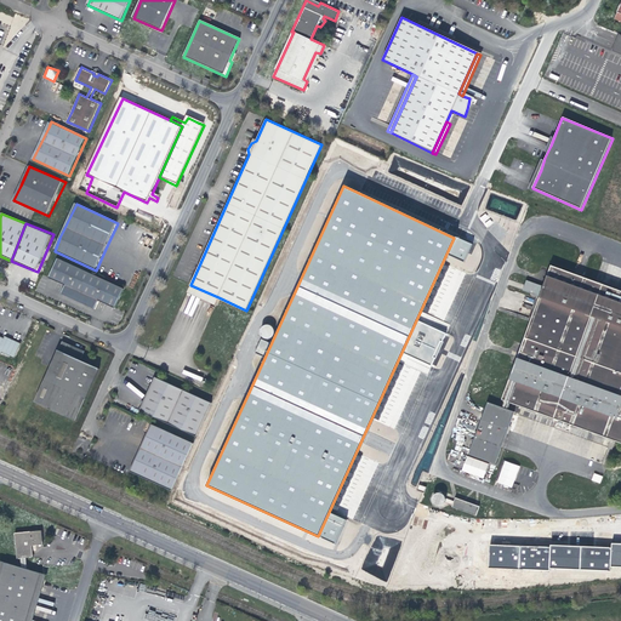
[(125,290),(60,260),(50,278),(67,286),(63,294),(96,309),(100,301),(112,307),(117,309),(125,290)]
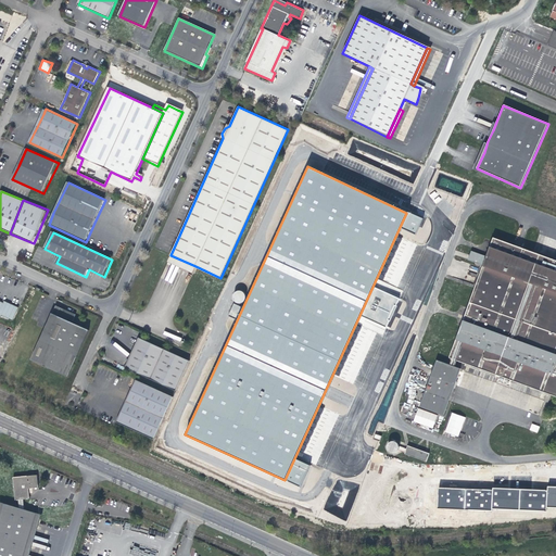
[(555,262),(491,239),(484,257),(469,252),(465,261),(481,266),(447,359),(464,365),(494,376),(509,381),(525,387),(540,392),(550,395),(555,397),(555,396),(555,262)]
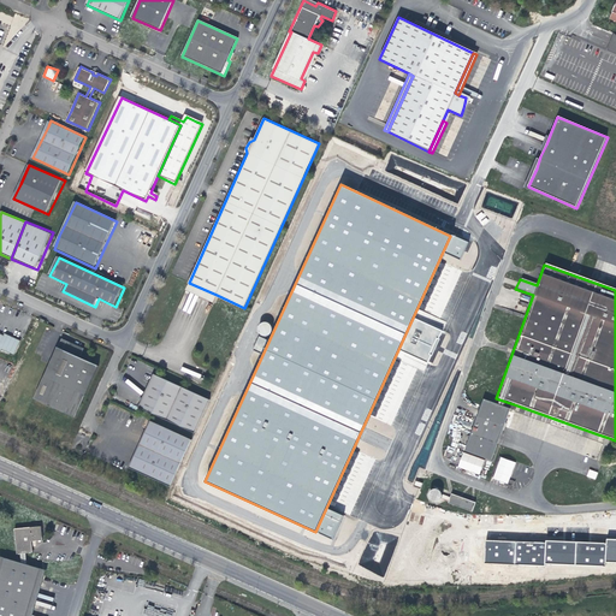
[(217,295),(189,283),(187,288),(214,300),(217,295)]
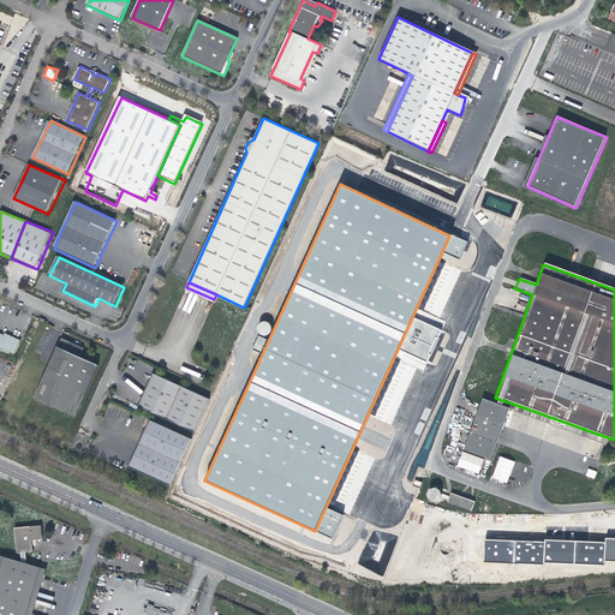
[(0,345),(16,352),(22,340),(7,333),(3,330),(3,333),(0,332),(0,345)]
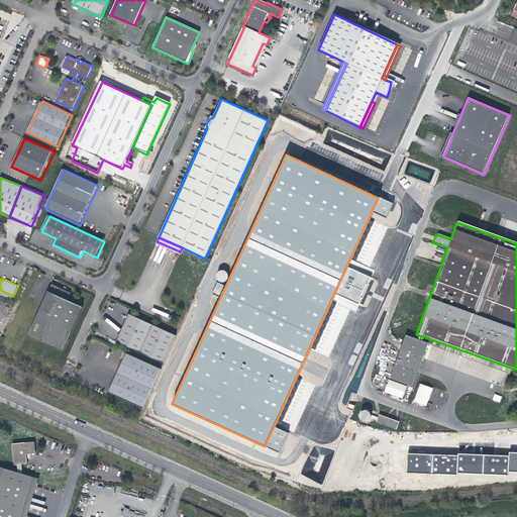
[(49,290),(69,299),(71,292),(62,288),(53,284),(49,290)]
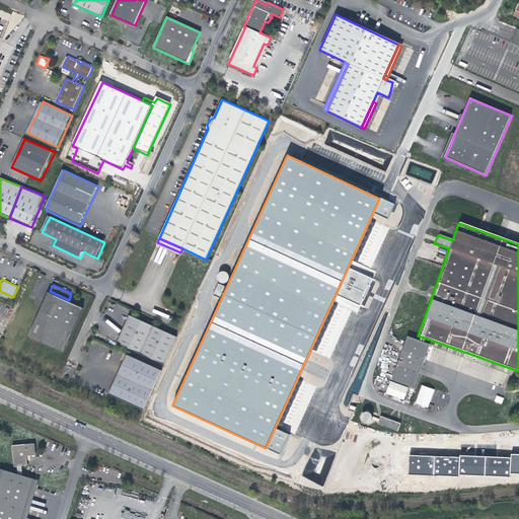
[(50,291),(29,335),(64,351),(84,307),(69,300),(50,291)]
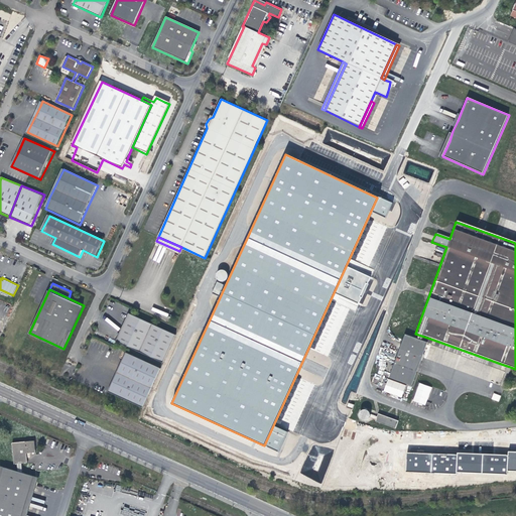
[(164,363),(176,335),(130,312),(124,327),(117,341),(164,363)]
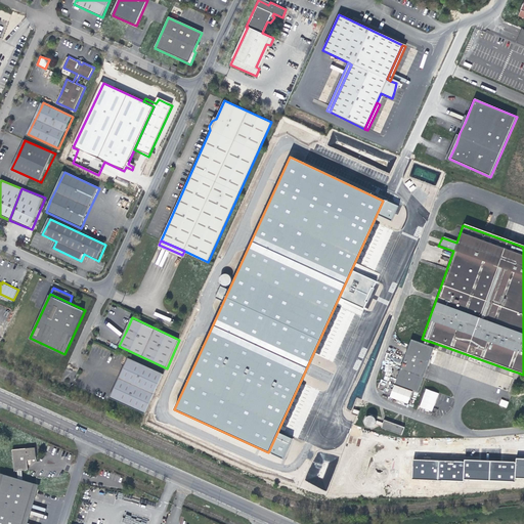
[(409,341),(394,385),(417,393),(427,363),(432,348),(409,341)]
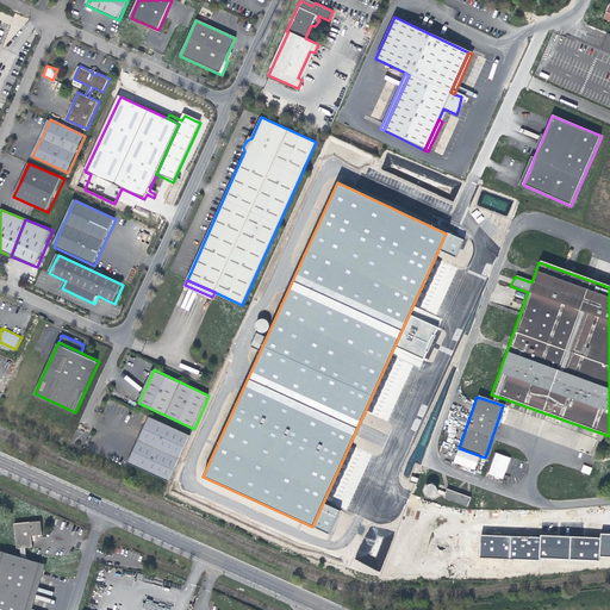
[(542,412),(509,400),(508,404),(541,416),(542,412)]
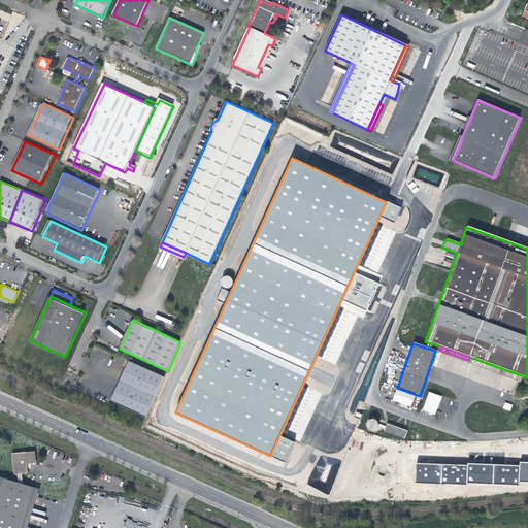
[(165,377),(130,361),(122,378),(111,401),(146,418),(165,377)]
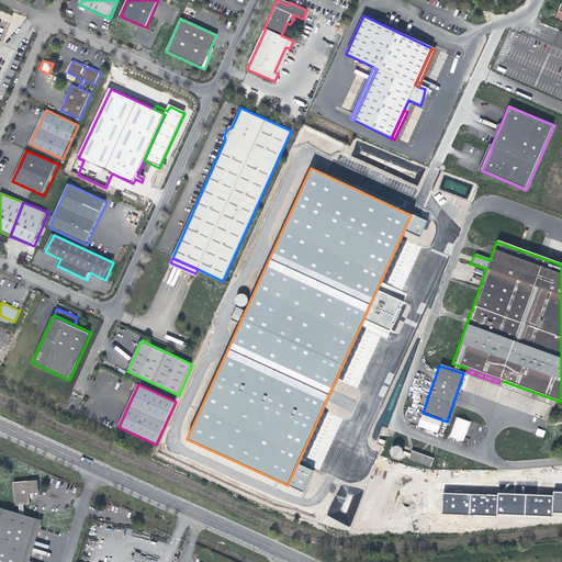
[(464,441),(471,422),(457,417),(450,437),(464,441)]
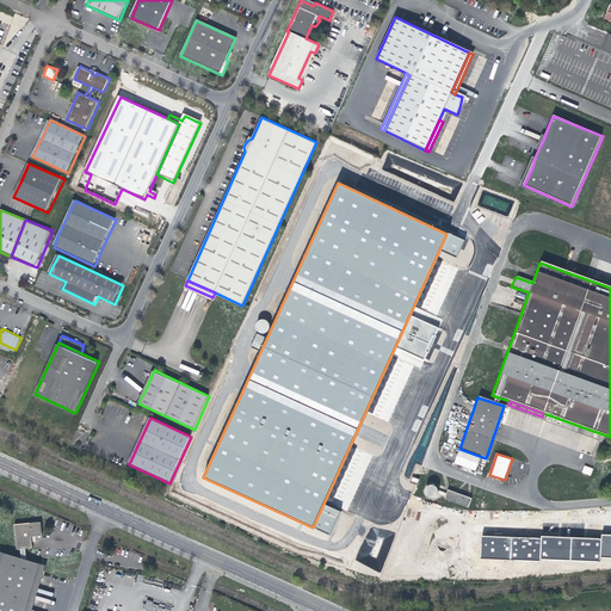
[(581,473),(591,475),(593,469),(585,466),(581,473)]
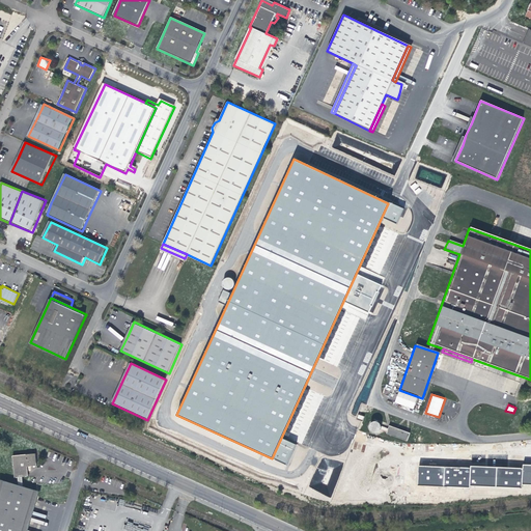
[(362,419),(356,417),(354,423),(361,425),(362,419)]
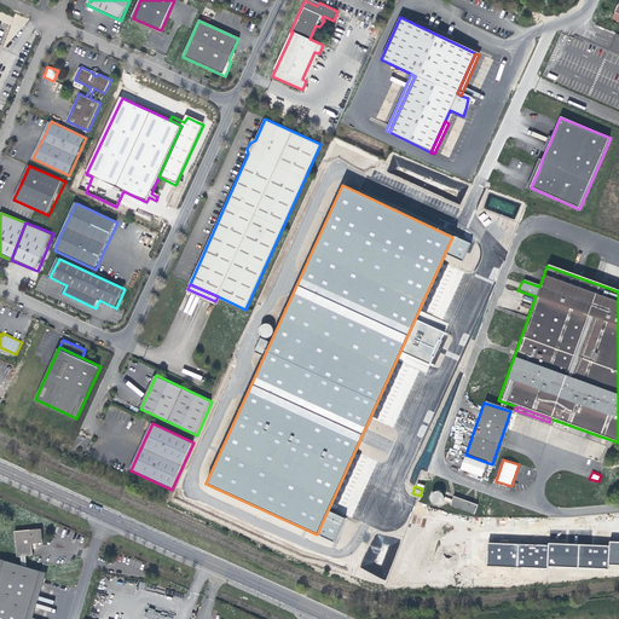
[(444,501),(440,490),(431,493),(434,504),(444,501)]
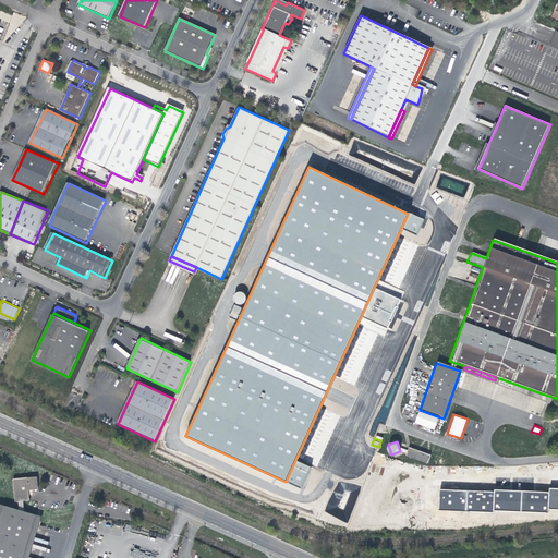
[(428,457),(407,449),(403,458),(425,465),(428,457)]
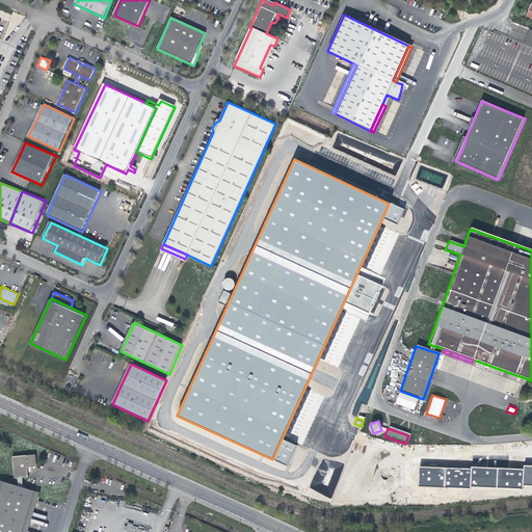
[(12,480),(17,479),(21,479),(26,478),(25,468),(34,468),(33,455),(10,457),(12,480)]
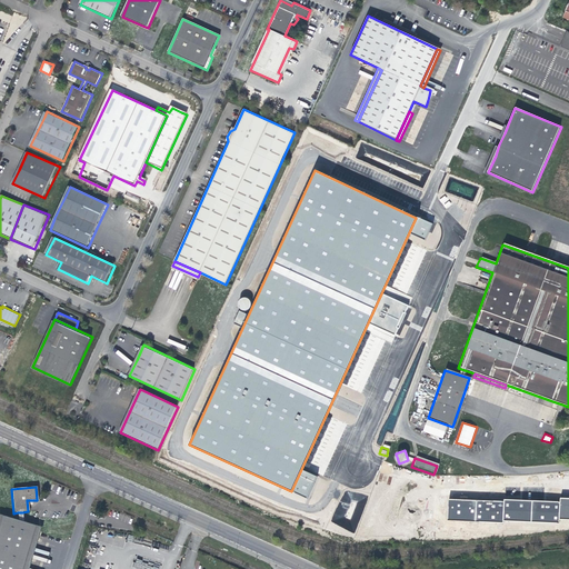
[(568,498),(561,498),(560,501),(505,499),(505,501),(449,499),(448,520),(503,522),(503,521),(560,523),(560,519),(568,519),(568,498)]
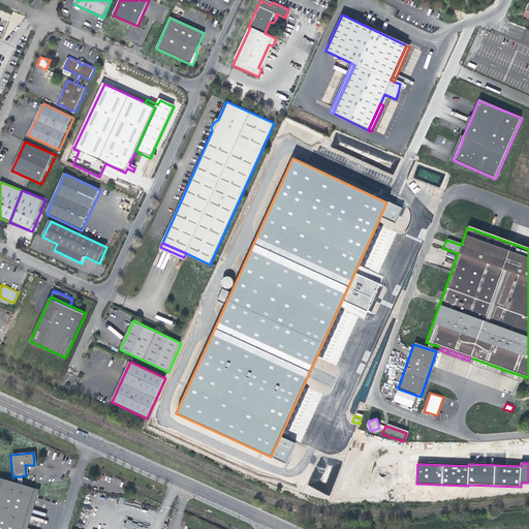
[(0,528),(20,528),(32,491),(21,487),(17,486),(3,481),(0,492),(0,528)]
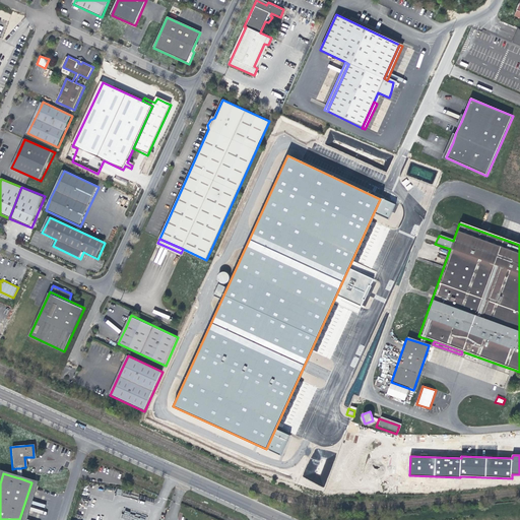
[(25,519),(37,483),(31,482),(19,519),(25,519)]
